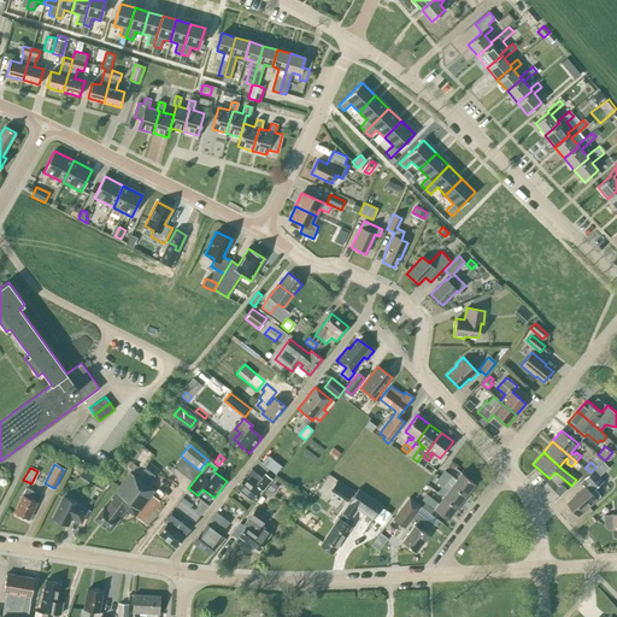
[(262,491),(271,480),(265,474),(262,477),(251,469),(245,477),(245,476),(235,487),(251,500),(259,489),(262,491)]
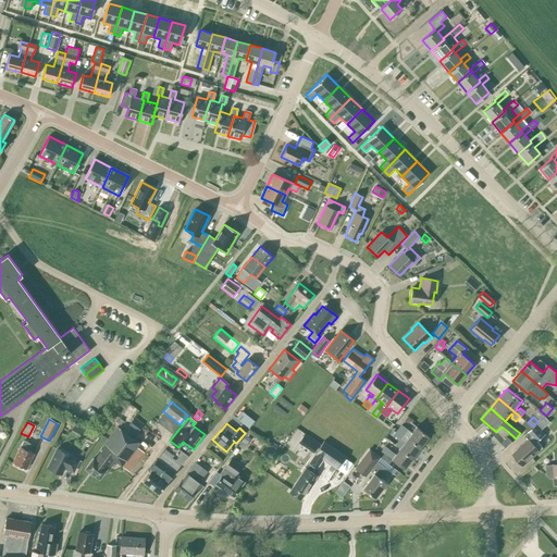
[(91,442),(95,436),(74,424),(71,430),(91,442)]
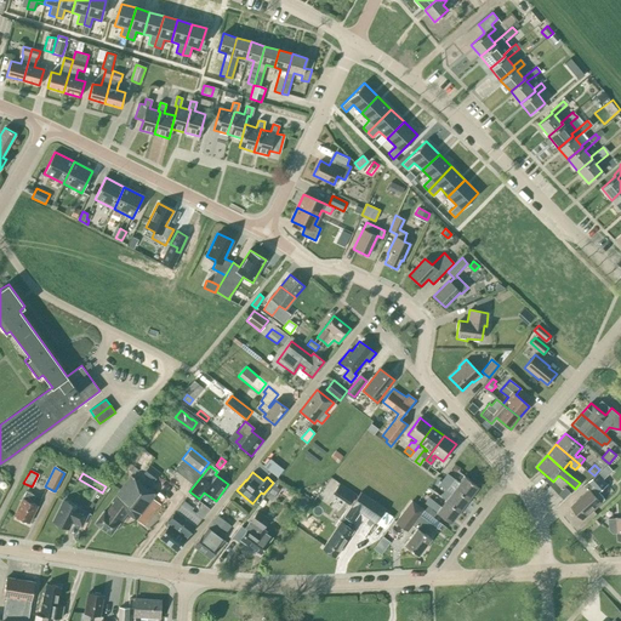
[(588,482),(593,486),(571,506),(584,519),(605,500),(599,493),(608,484),(598,473),(588,482)]
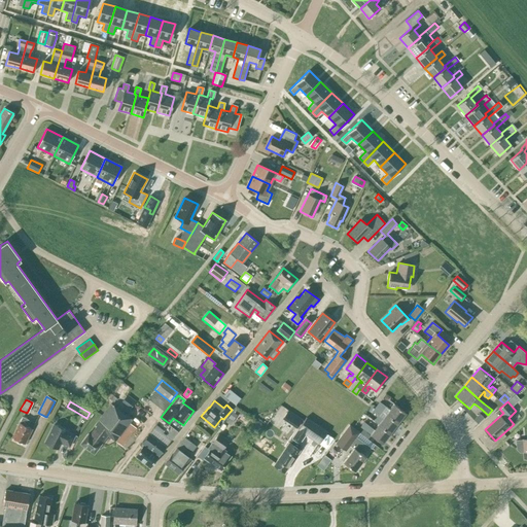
[(379,402),(376,407),(397,423),(406,413),(393,403),(389,410),(379,402)]
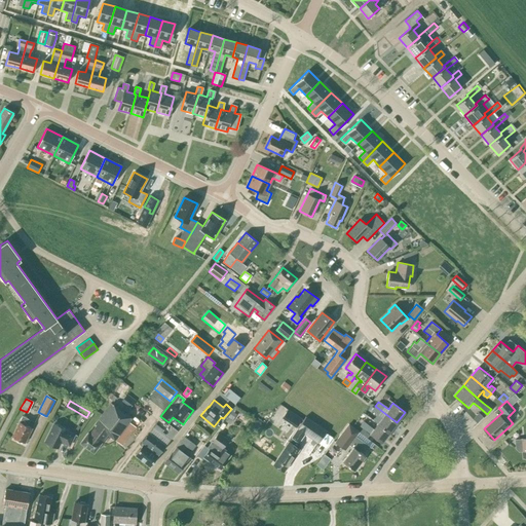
[(111,403),(95,424),(96,425),(89,434),(87,433),(80,443),(94,453),(107,435),(121,445),(136,426),(129,422),(132,418),(111,403)]
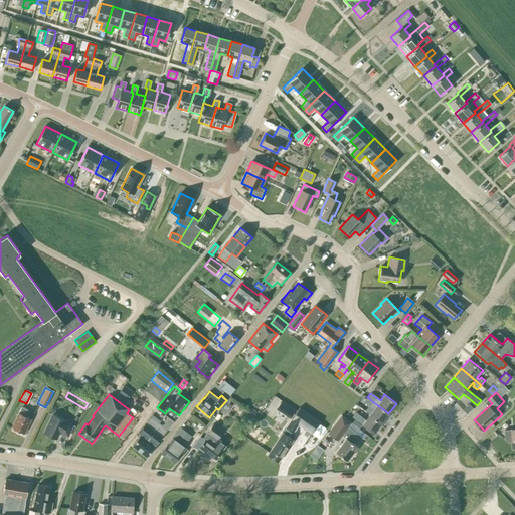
[(369,415),(380,423),(388,413),(367,397),(363,402),(368,406),(364,411),(369,415)]
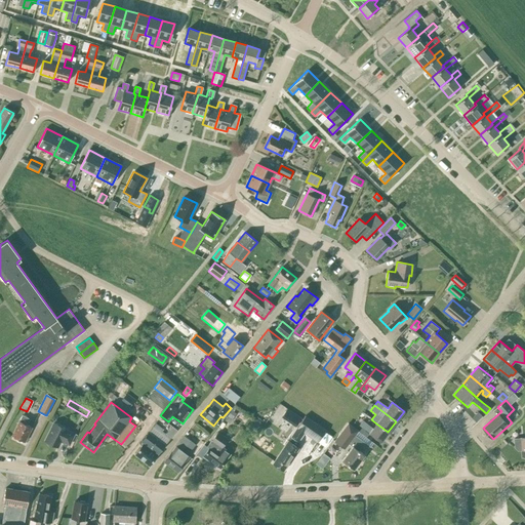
[(295,427),(301,418),(287,408),(281,417),(295,427)]
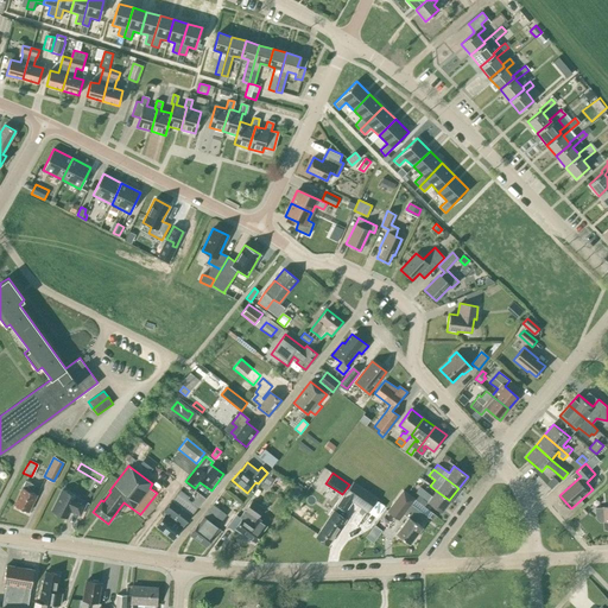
[(552,488),(559,482),(553,476),(548,483),(552,488)]
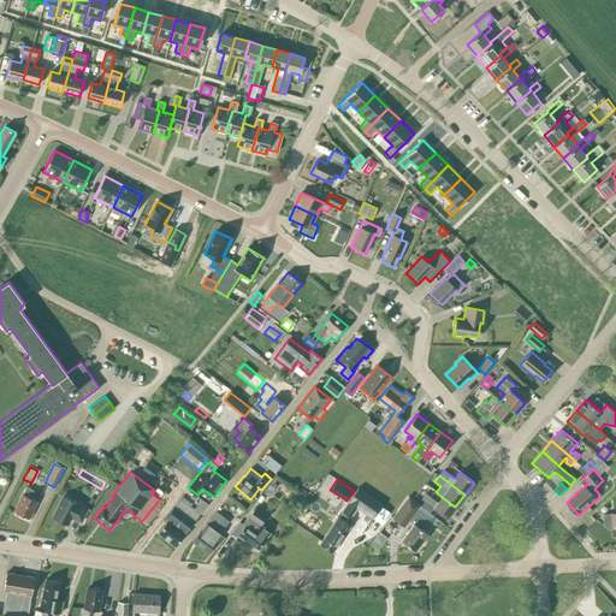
[(268,497),(274,489),(270,485),(264,493),(268,497)]
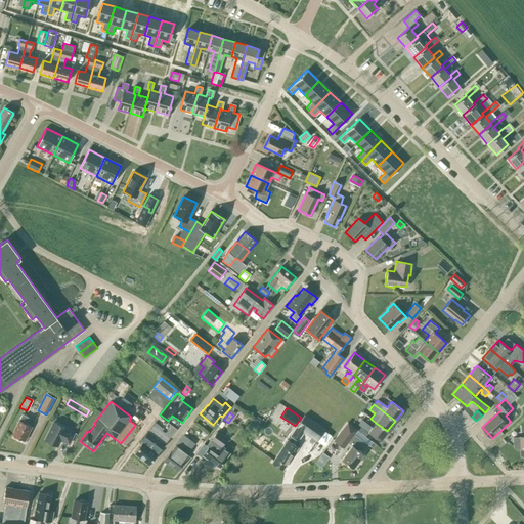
[(29,434),(32,427),(27,424),(30,419),(22,415),(15,427),(16,428),(12,435),(24,441),(28,433),(29,434)]
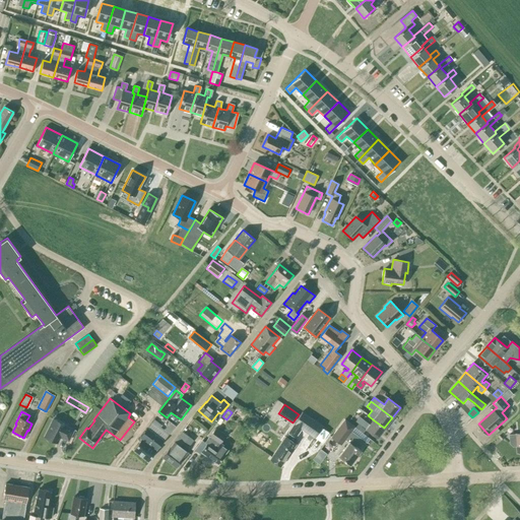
[(302,412),(287,434),(288,434),(295,439),(301,429),(315,438),(322,442),(328,433),(321,428),(322,427),(302,412)]
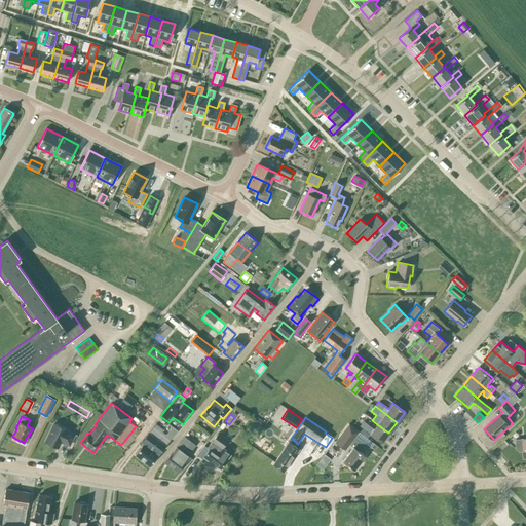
[(381,443),(388,433),(377,424),(373,429),(363,421),(360,426),(363,428),(370,434),(381,443)]
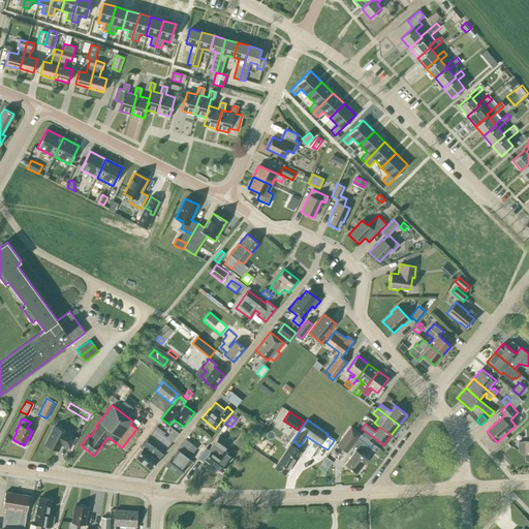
[(258,437),(263,430),(256,425),(251,432),(258,437)]
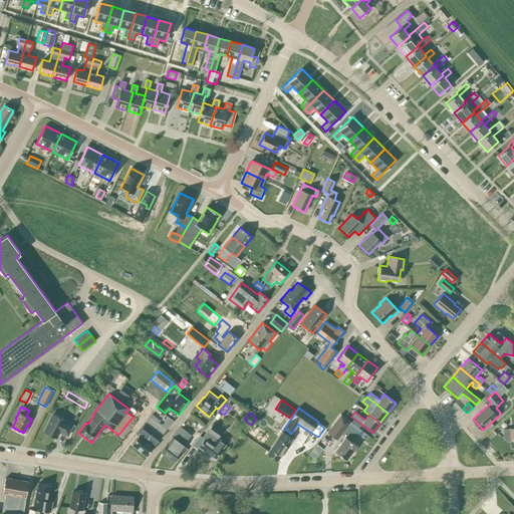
[(64,420),(52,414),(44,432),(56,438),(59,432),(67,436),(72,425),(64,421),(64,420)]
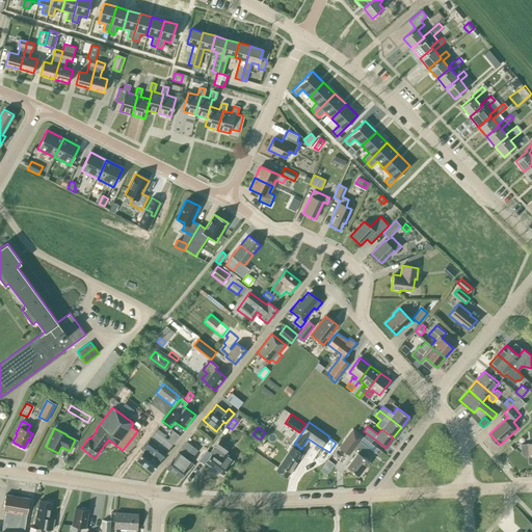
[(346,467),(357,476),(369,461),(363,456),(369,449),(360,442),(363,437),(353,430),(340,448),(349,455),(353,450),(356,453),(346,467)]
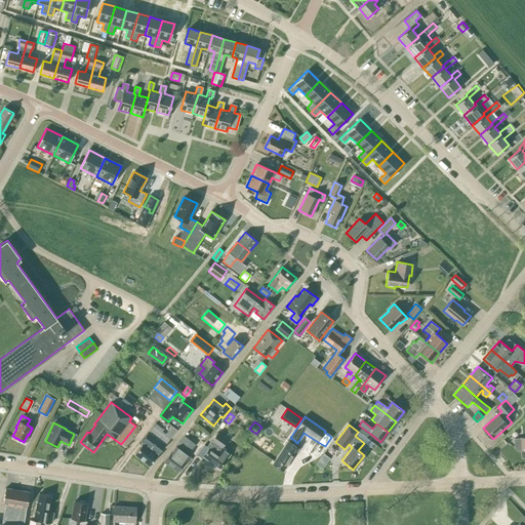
[(135,454),(149,466),(170,439),(153,426),(139,443),(143,445),(135,454)]
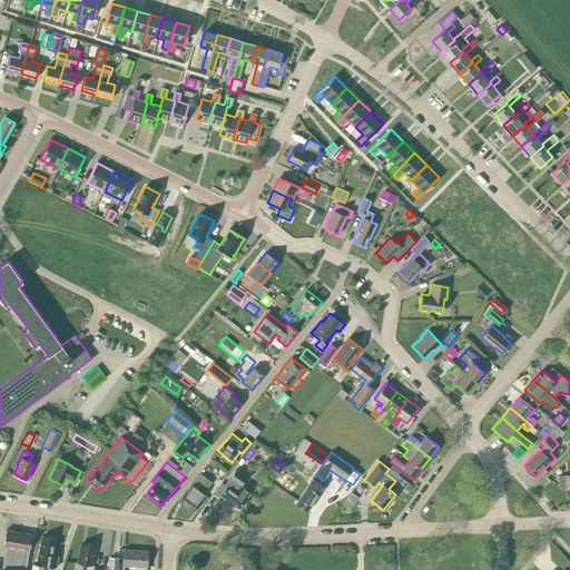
[(397,474),(401,470),(393,464),(390,469),(397,474)]
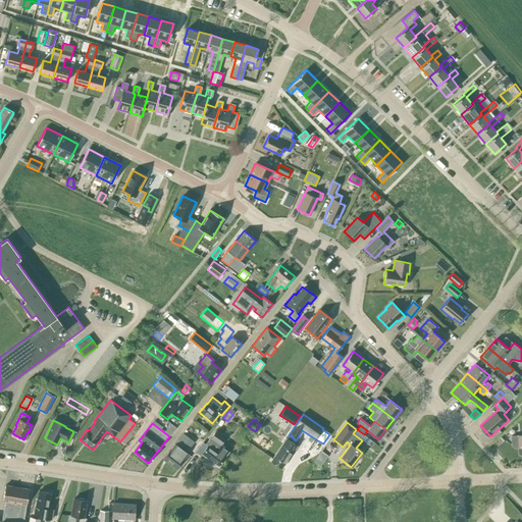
[(228,452),(219,446),(225,436),(216,430),(206,444),(204,441),(198,450),(203,453),(201,454),(218,466),(228,452)]
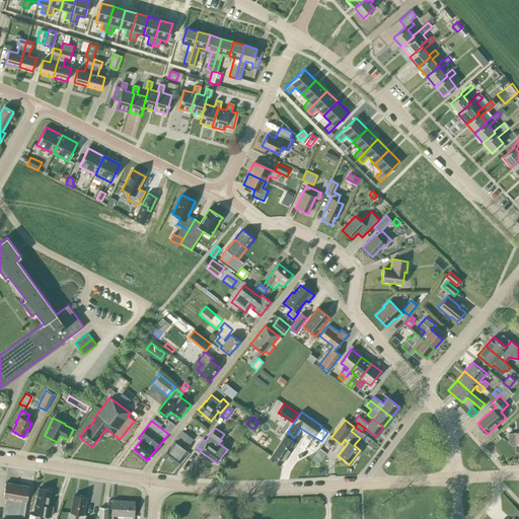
[(162,456),(175,466),(187,451),(179,446),(182,442),(188,445),(193,439),(181,431),(173,441),(173,442),(162,456)]
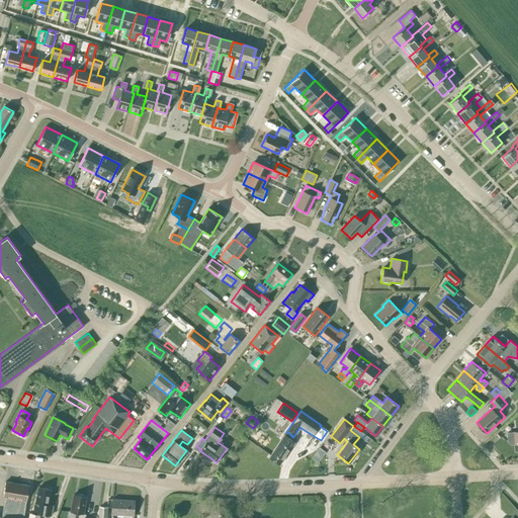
[(515,444),(516,451),(517,450),(517,431),(508,432),(509,441),(511,444),(515,444)]
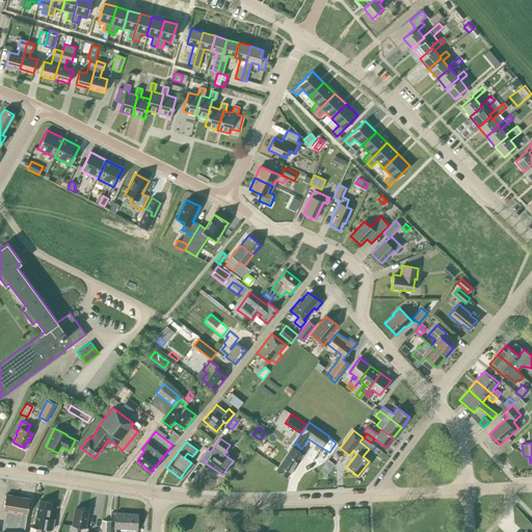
[(301,449),(295,444),(292,448),(291,447),(276,470),(287,477),(302,454),(300,453),(302,450),(301,449)]
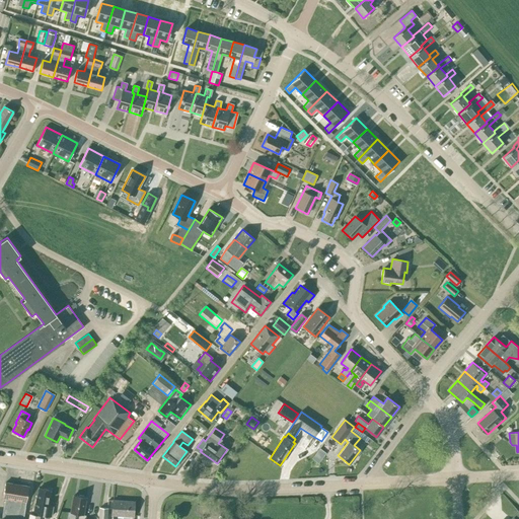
[(319,448),(311,458),(318,463),(325,453),(319,448)]
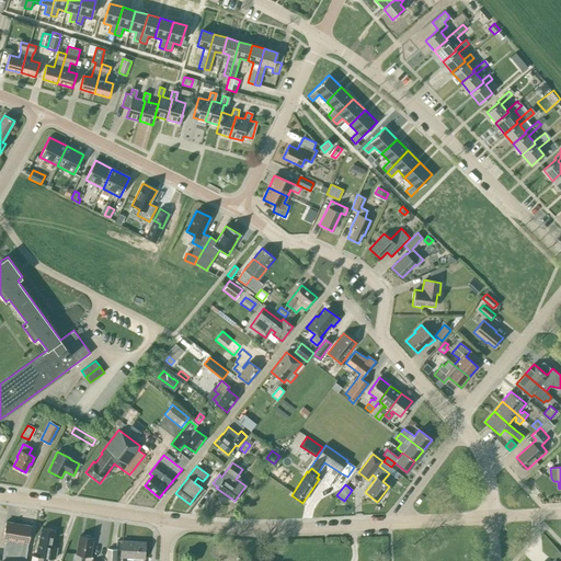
[(11,560),(24,560),(29,544),(31,526),(6,522),(2,541),(6,541),(2,560),(11,560)]
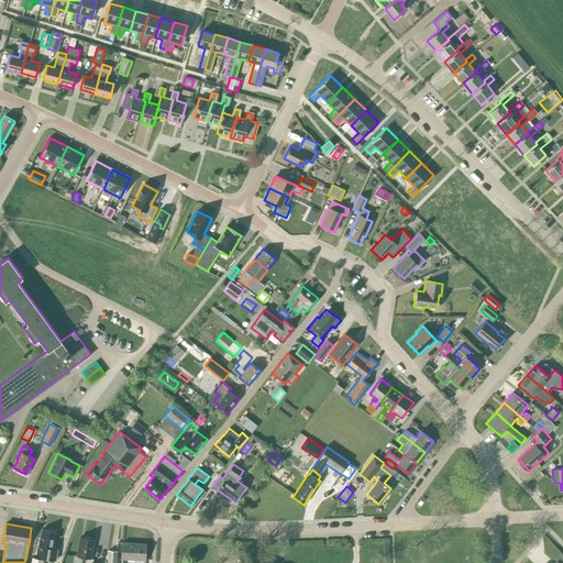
[(54,531),(42,529),(40,539),(36,559),(43,560),(43,559),(55,561),(57,550),(52,549),(54,531)]
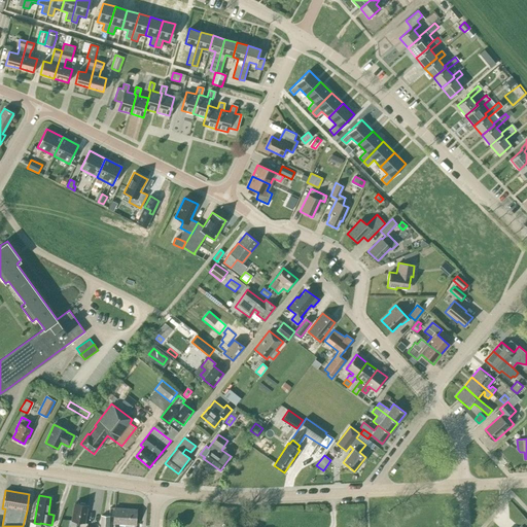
[(85,504),(84,503),(80,502),(79,503),(74,503),(73,511),(68,511),(65,526),(75,526),(76,522),(84,523),(88,505),(85,504)]
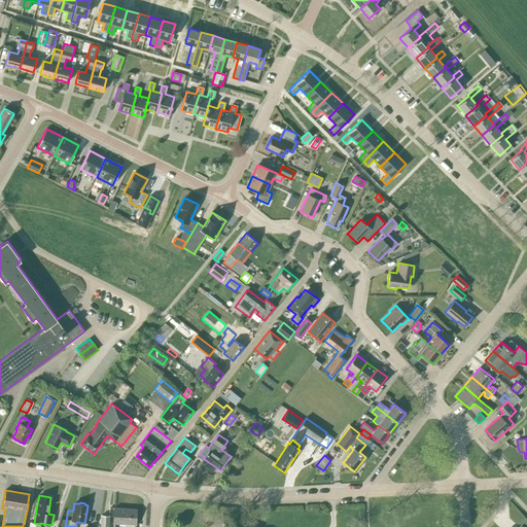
[(113,523),(136,524),(136,510),(114,508),(113,523)]
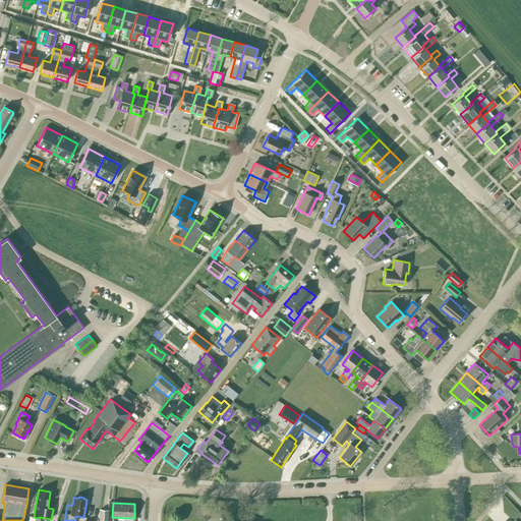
[(98,520),(107,520),(108,510),(100,510),(98,520)]
